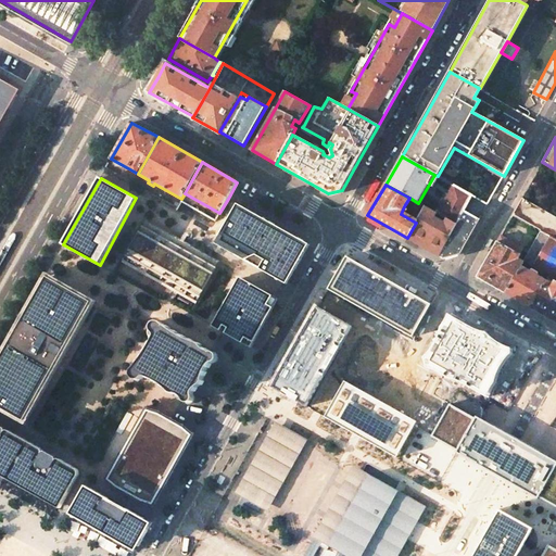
[(468,194),(456,187),(440,215),(444,217),(456,225),(465,211),(472,197),(468,194)]
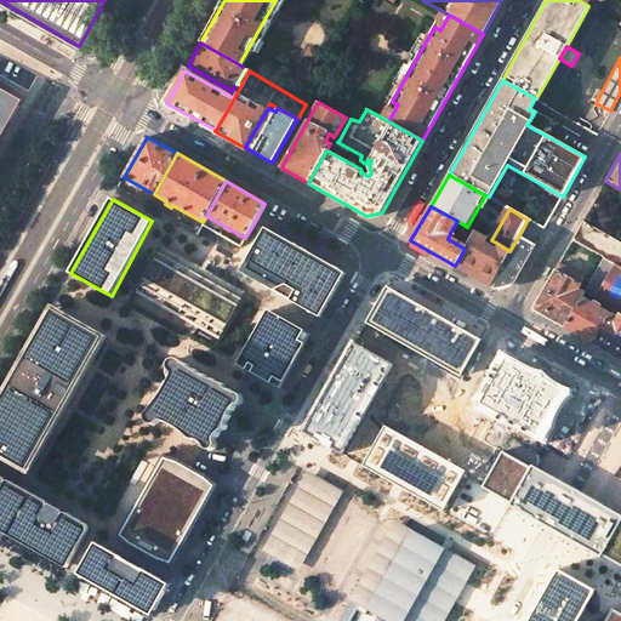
[(467,227),(457,221),(451,231),(468,240),(474,231),(467,227)]
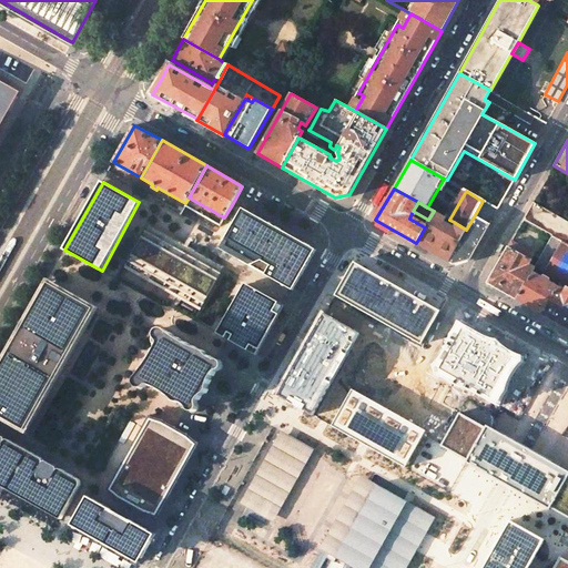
[(553,236),(567,245),(567,221),(533,202),(524,220),(553,236)]
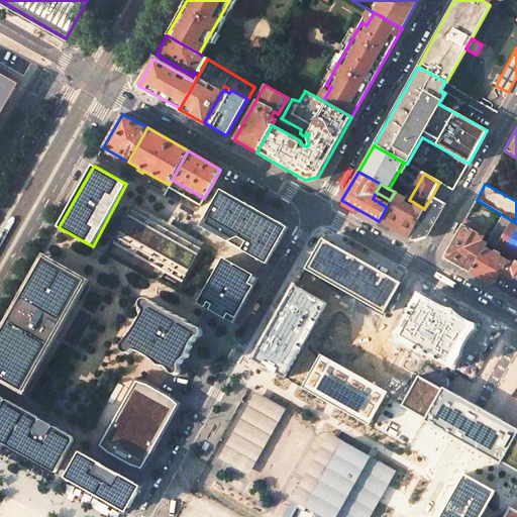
[(221,190),(200,226),(264,262),(266,264),(286,226),(221,190)]
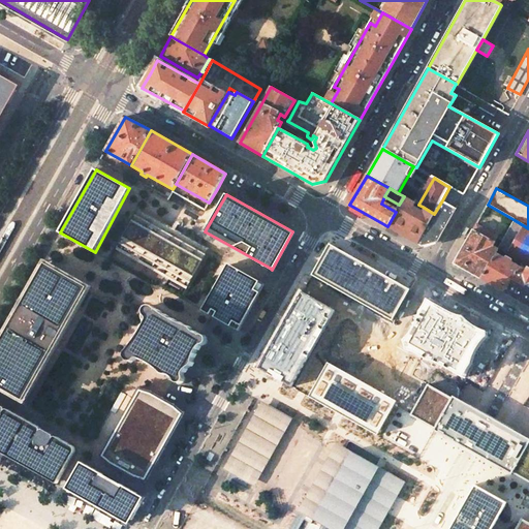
[(417,205),(404,196),(399,205),(396,212),(387,226),(418,244),(434,214),(423,207),(421,211),(415,208),(417,205)]
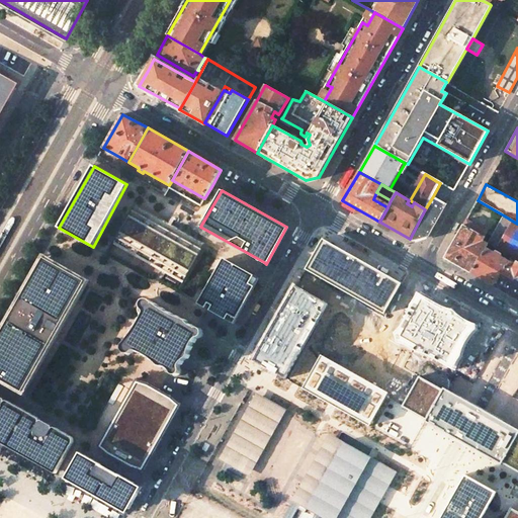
[(446,204),(433,196),(425,209),(410,239),(414,241),(428,236),(446,204)]
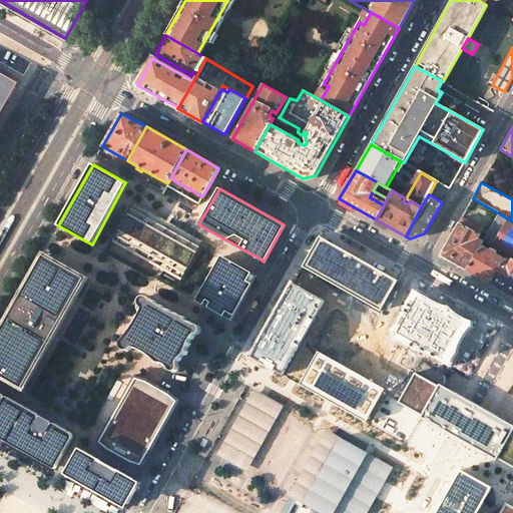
[(140,207),(132,204),(113,239),(119,244),(125,246),(130,250),(135,252),(141,257),(148,260),(152,263),(158,266),(164,270),(171,273),(175,276),(181,279),(201,242),(197,239),(192,237),(186,233),(178,229),(173,226),(169,224),(162,219),(156,216),(152,214),(146,211),(140,207)]
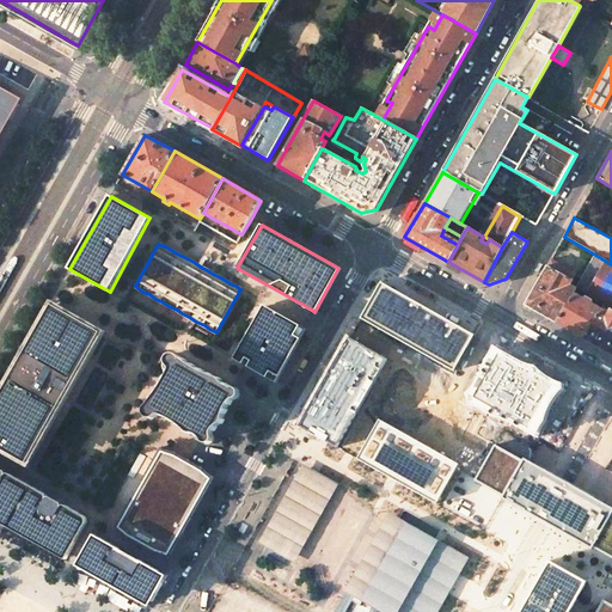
[(611,307),(611,264),(595,255),(576,288),(587,294),(611,307)]
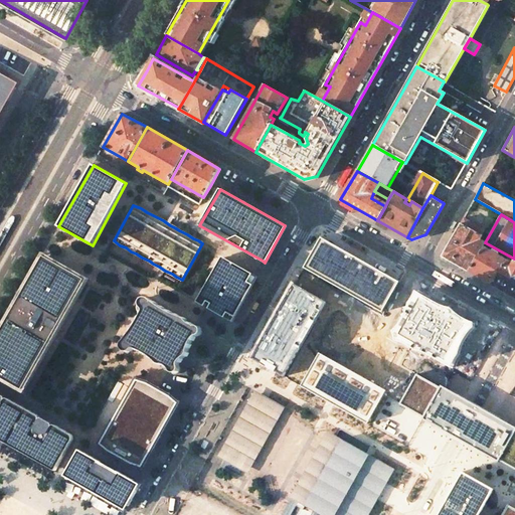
[(464,218),(442,256),(469,272),(483,247),(485,243),(480,240),(486,230),(464,218)]
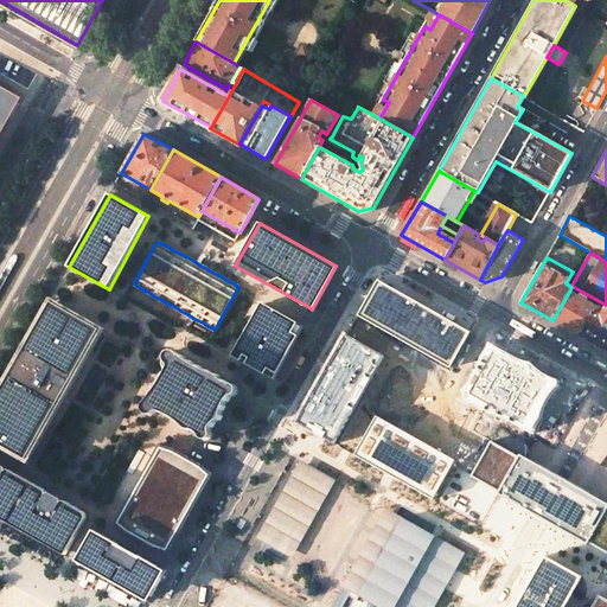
[(471,333),(379,281),(358,317),(451,369),(471,333)]
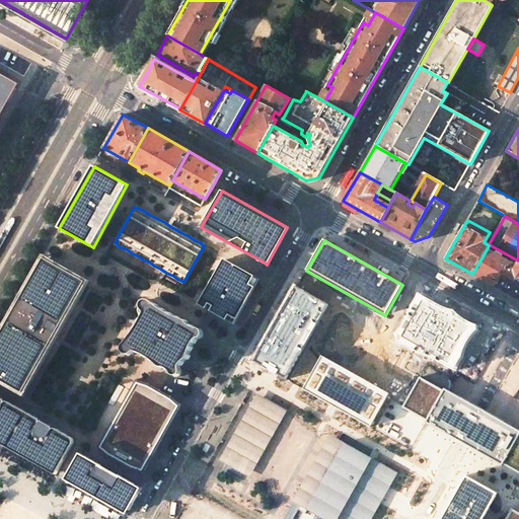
[(489,245),(487,249),(495,254),(498,249),(489,244),(489,245)]
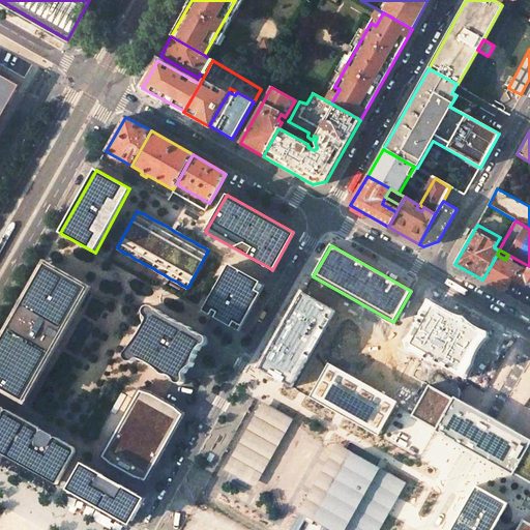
[(482,280),(506,293),(522,268),(505,260),(497,255),(482,280)]
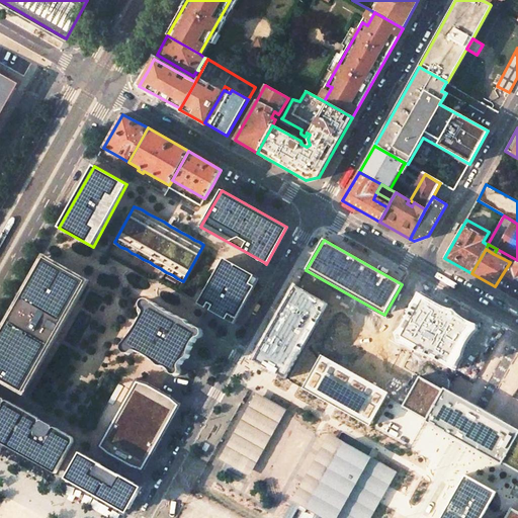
[(0,381),(24,396),(87,285),(89,280),(44,255),(0,330),(0,381)]
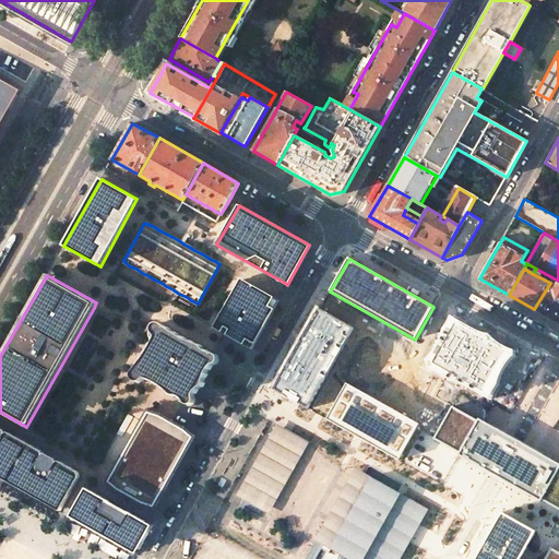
[(233,337),(251,348),(278,301),(276,299),(242,280),(215,328),(233,337)]
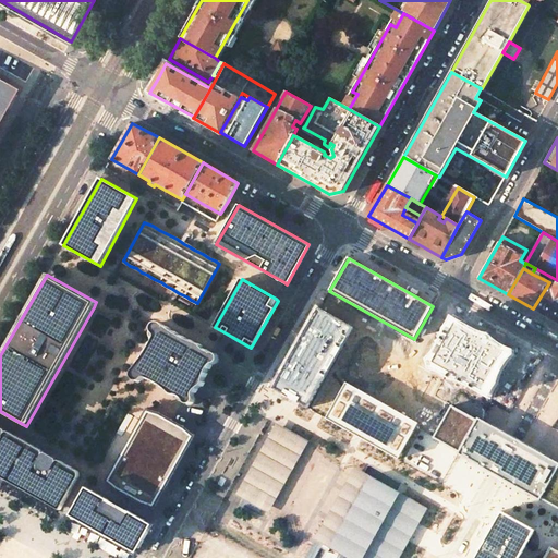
[(557,323),(557,287),(549,282),(533,308),(557,323)]
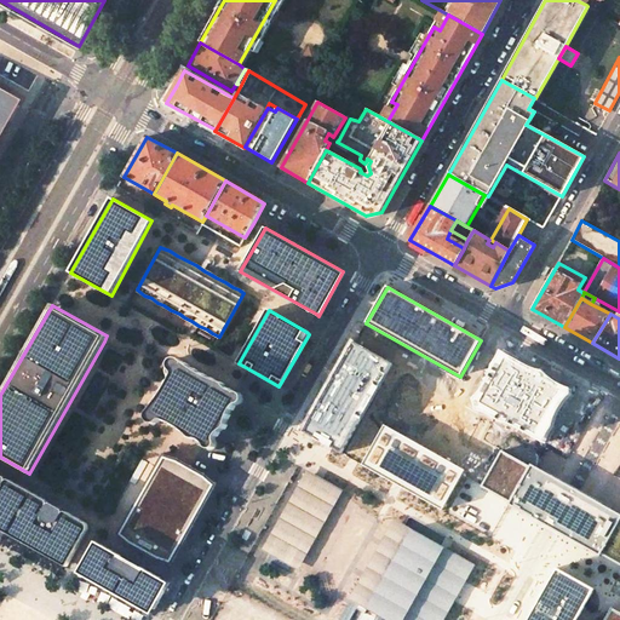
[(392,365),(355,343),(304,432),(333,448),(342,454),(392,365)]
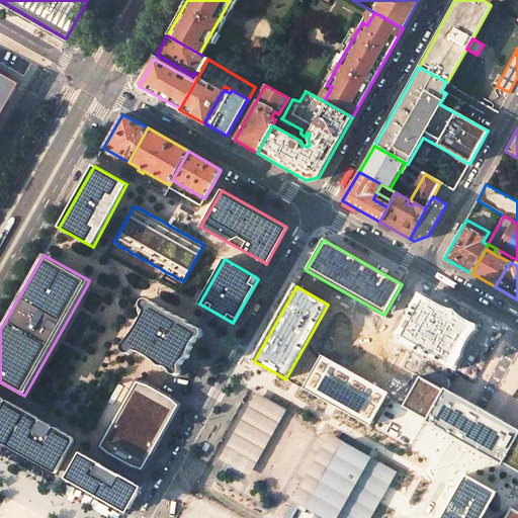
[(478,330),(478,326),(471,323),(466,320),(459,315),(454,311),(447,309),(442,307),(419,293),(413,307),(411,314),(407,321),(402,329),(397,334),(400,343),(407,346),(415,350),(419,353),(428,356),(436,359),(446,365),(455,370),(458,364),(462,357),(464,350),(468,342),(472,335),(478,330)]
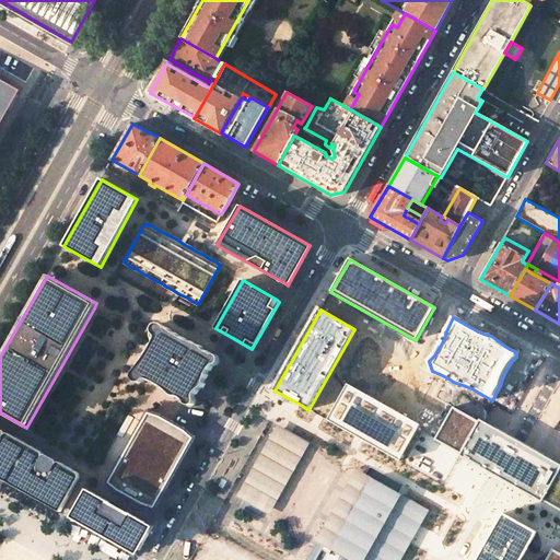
[(181,397),(183,398),(185,400),(187,405),(188,406),(191,406),(194,406),(195,405),(196,403),(196,399),(195,396),(196,395),(197,393),(199,391),(203,387),(205,385),(206,383),(207,378),(208,373),(210,370),(212,368),(214,366),(218,364),(220,363),(220,361),(220,359),(219,357),(218,356),(214,354),(212,354),(209,353),(206,350),(202,347),(200,346),(194,343),(189,341),(179,337),(170,330),(166,327),(162,324),(160,324),(156,324),(152,327),(151,329),(150,331),(149,335),(150,338),(151,340),(153,342),(154,345),(151,350),(149,354),(146,359),(137,371),(133,373),(133,375),(133,377),(135,381),(137,382),(140,383),(142,382),(143,382),(144,381),(146,380),(148,378),(150,380),(153,382),(158,384),(165,388),(170,392),(172,394),(174,396),(176,396),(181,397)]
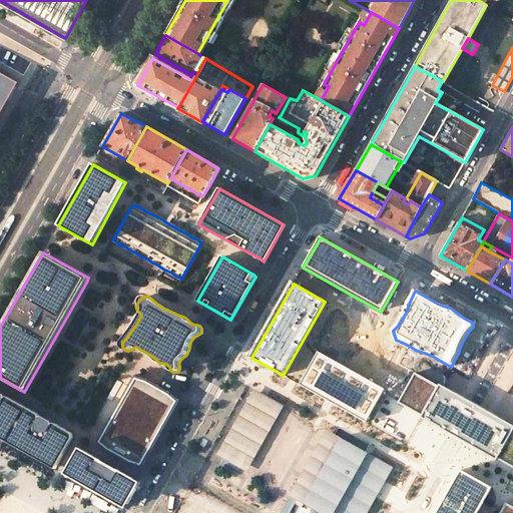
[(382,393),(384,389),(318,352),(300,384),(326,399),(366,422),(382,393)]
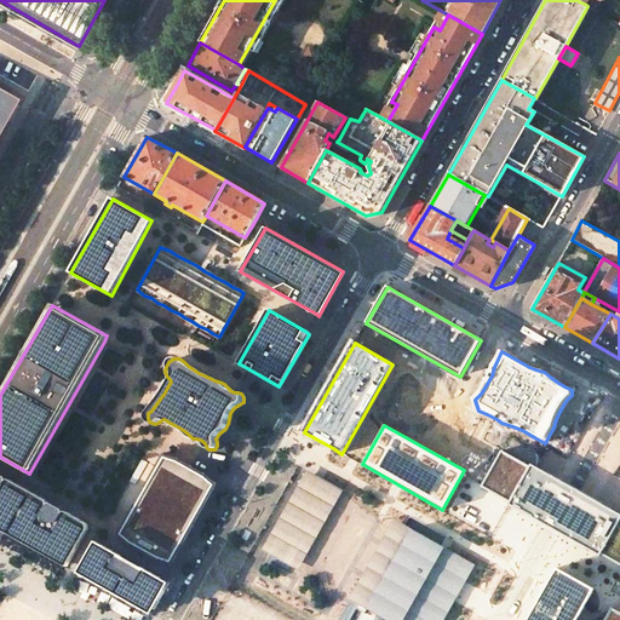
[(575,488),(562,480),(547,471),(544,470),(543,471),(539,469),(530,464),(529,466),(504,451),(482,489),(509,503),(507,504),(509,505),(515,509),(520,511),(520,514),(537,523),(550,530),(567,540),(587,551),(589,550),(600,556),(601,554),(610,560),(619,564),(619,514),(610,509),(610,507),(591,495),(575,488)]
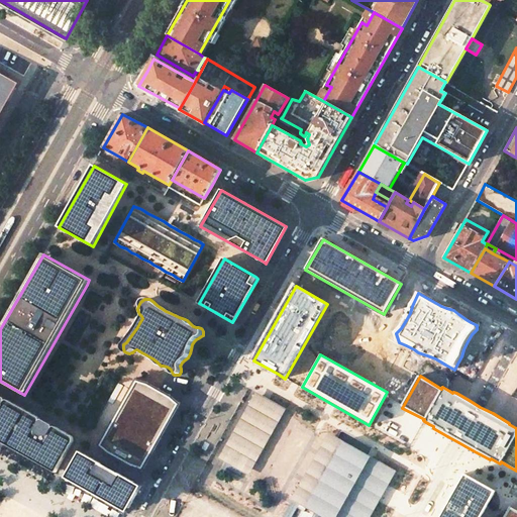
[(125,380),(90,449),(135,473),(171,402),(125,380)]
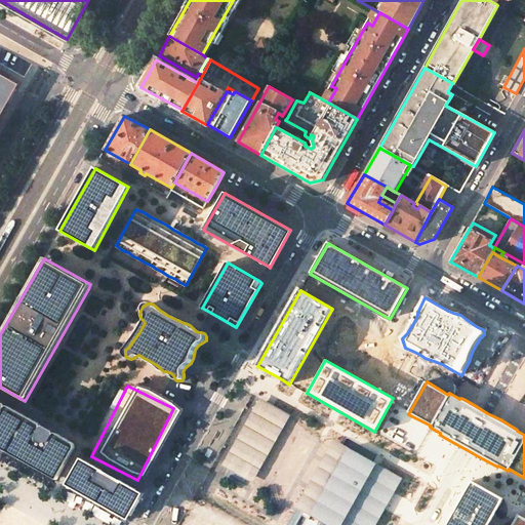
[(227,472),(265,404),(258,400),(220,468),(227,472)]
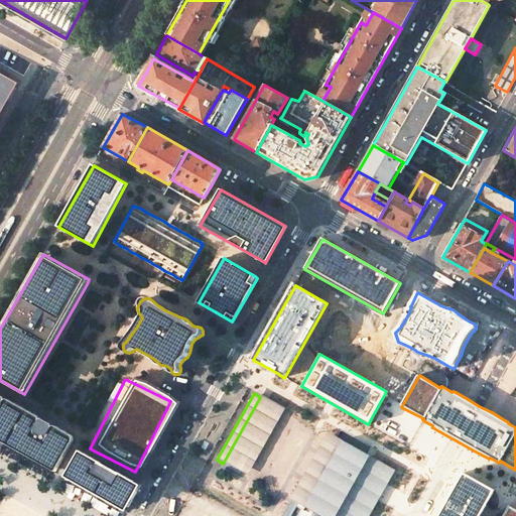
[(52,468),(55,470),(57,467),(58,467),(73,442),(74,440),(74,439),(74,437),(73,436),(72,435),(62,429),(61,431),(52,426),(53,425),(52,425),(52,424),(43,418),(42,418),(41,418),(41,419),(40,419),(40,418),(40,417),(39,417),(8,399),(7,399),(6,399),(6,398),(5,398),(5,397),(0,394),(0,439),(6,443),(51,469),(52,468)]
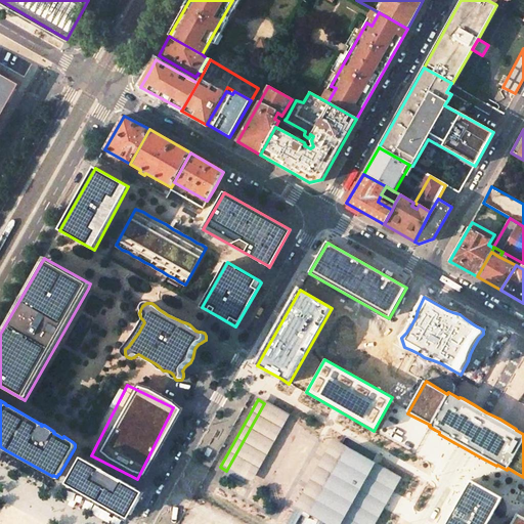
[(282,413),(264,403),(226,471),(245,481),(282,413)]
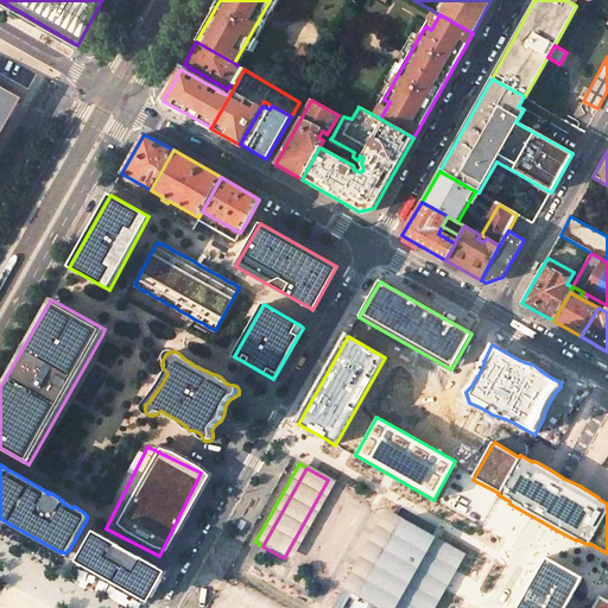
[(328,480),(284,558),(291,562),(335,483),(328,480)]
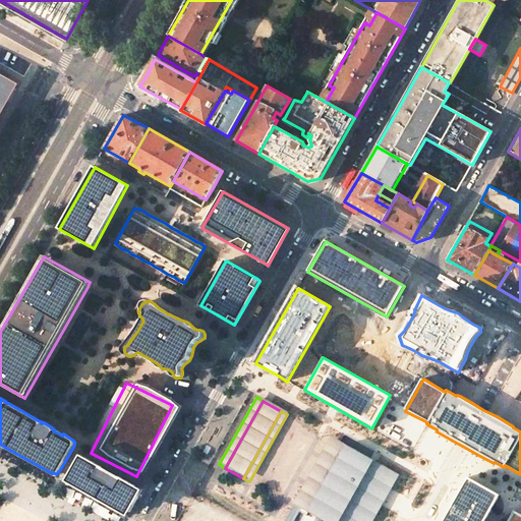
[(300,510),(338,443),(331,439),(292,506),(300,510)]
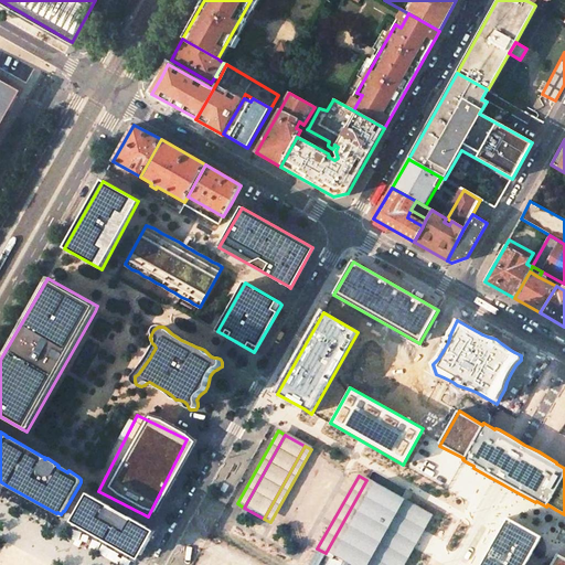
[(409,504),(366,480),(326,553),(342,563),(347,564),(393,564),(423,512),(409,504)]
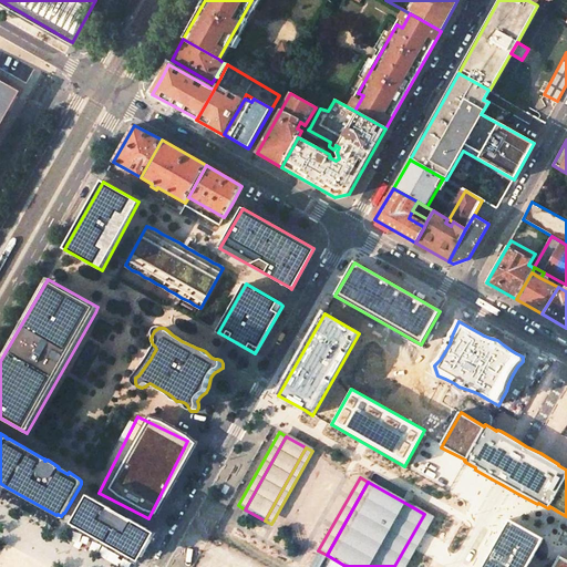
[(131,557),(131,556),(133,557),(140,560),(155,533),(153,532),(150,529),(88,495),(74,518),(72,522),(73,523),(80,527),(80,528),(131,557)]
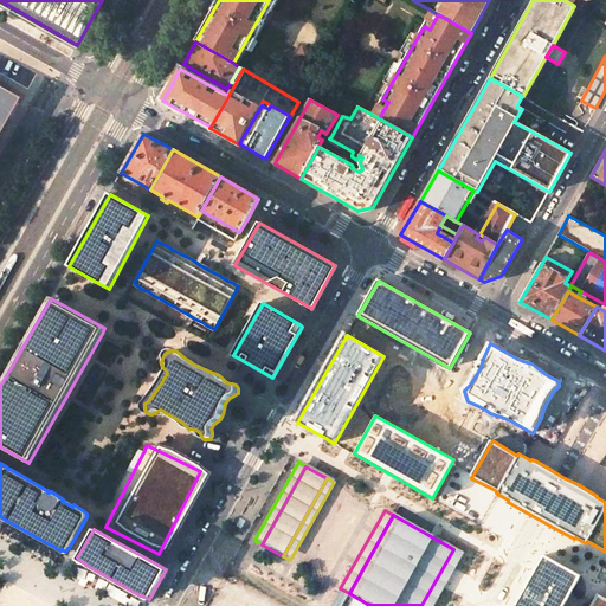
[(453,549),(421,605),(433,605),(444,587),(456,568),(463,555),(453,549)]
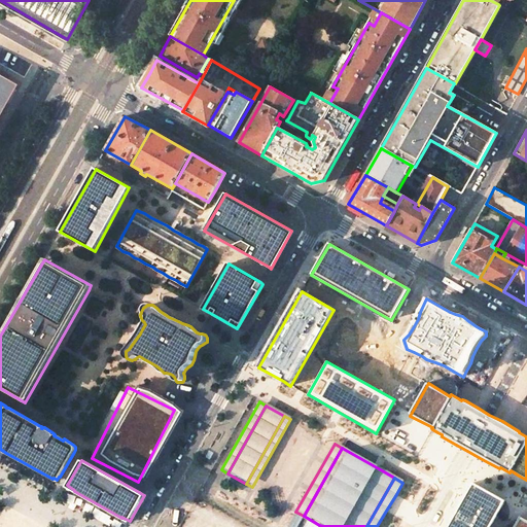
[(505,501),(473,483),(447,526),(490,526),(499,512),(505,501)]
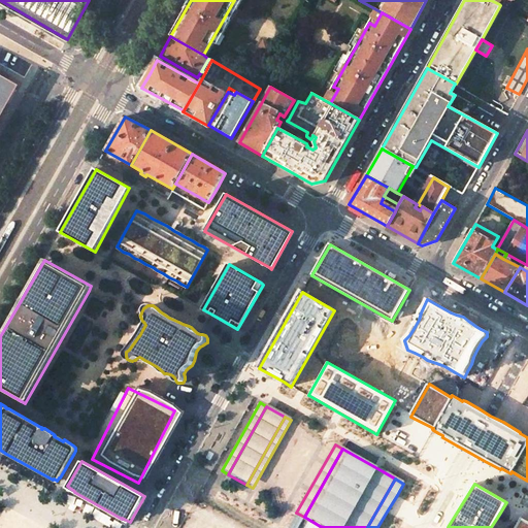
[(517,525),(514,527),(527,527),(527,522),(521,518),(519,521),(517,525)]
